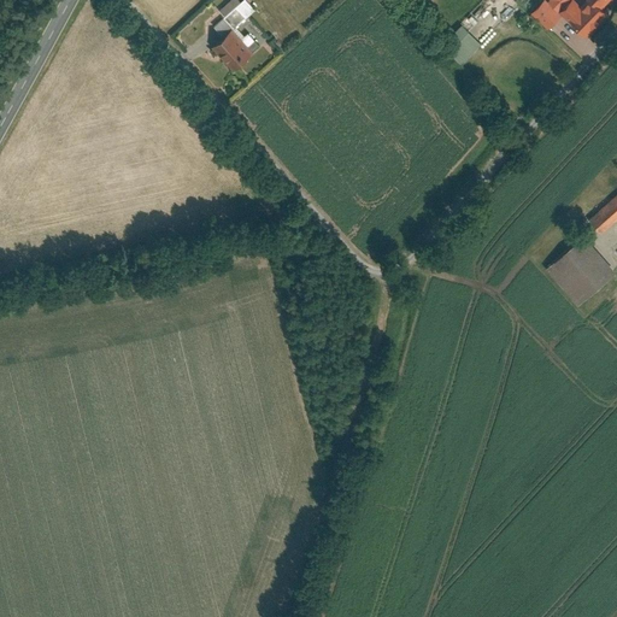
[(223,37),(234,28),(256,9),(247,0),(242,0),(240,1),(239,0),(231,0),(219,11),(225,18),(215,28),(223,37)]
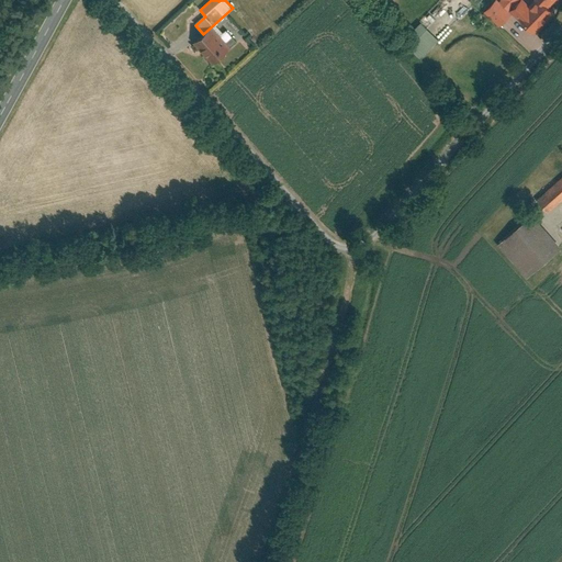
[(530,0),(528,3),(525,0),(494,0),(481,13),(498,31),(513,17),(532,35),(554,13),(549,8),(555,0),(530,0)]
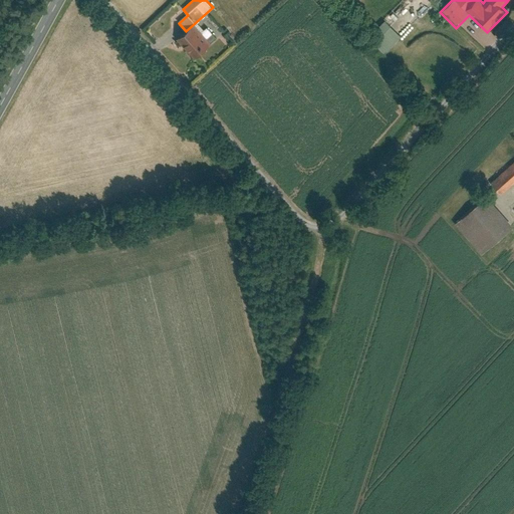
[(382,20),(365,38),(382,54),(400,37),(382,20)]
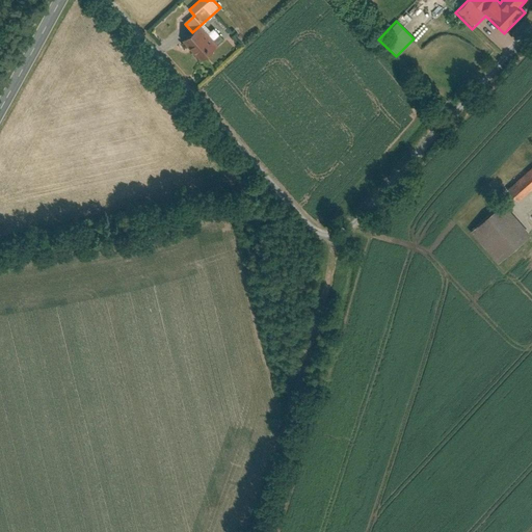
[(192,32),(184,42),(202,60),(223,40),(214,29),(210,33),(202,24),(192,32)]
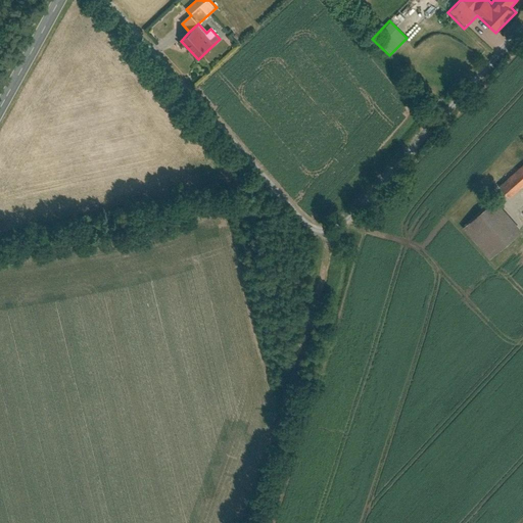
[(522,163),(498,185),(508,197),(522,184),(522,163)]
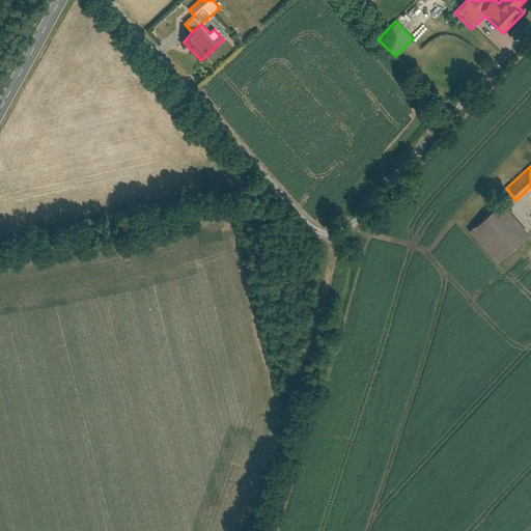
[(501,202),(468,230),(496,262),(529,234),(501,202)]
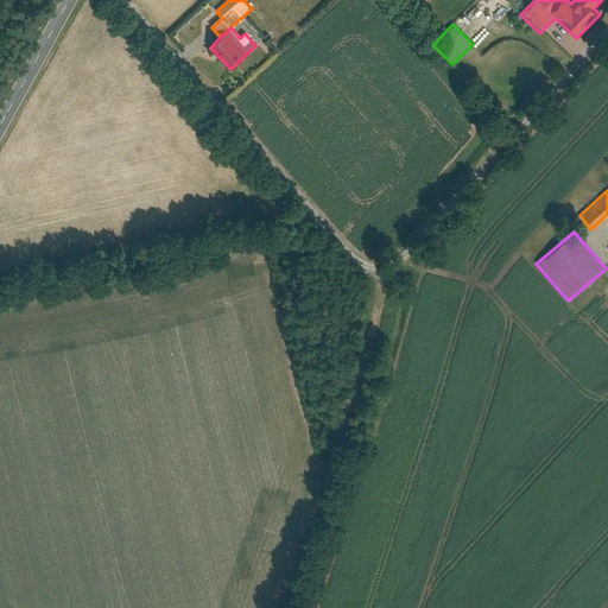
All buildings are outlined.
